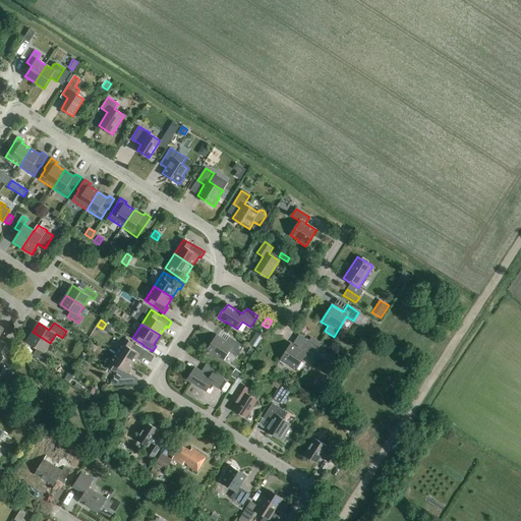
[(45,353),(50,343),(33,332),(26,342),(38,348),(33,355),(46,363),(50,356),(45,353)]
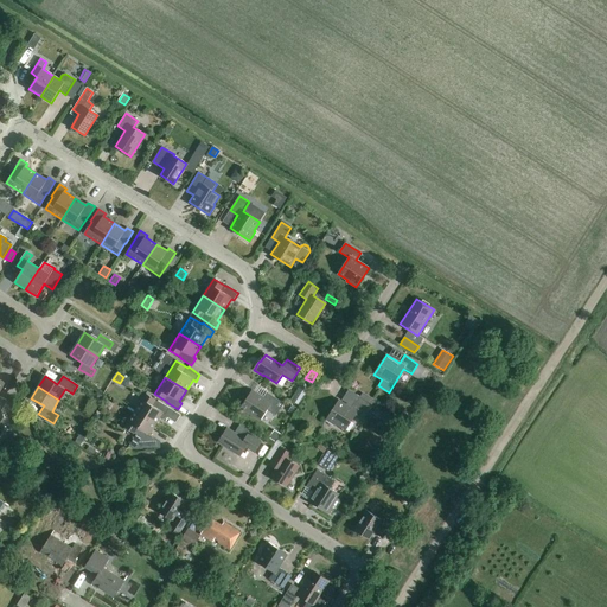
[(299,406),(307,391),(300,387),(292,402),(299,406)]
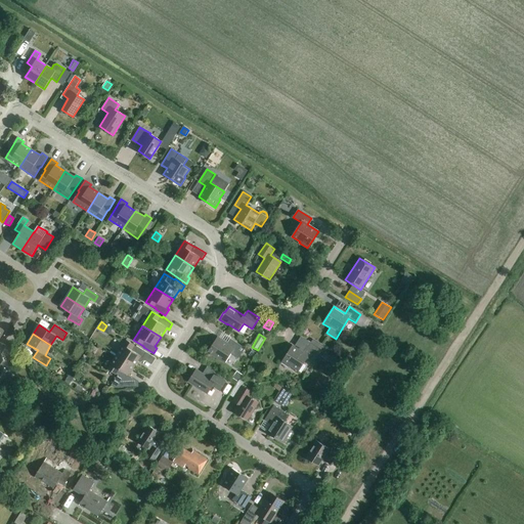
[(226,344),(217,338),(208,351),(225,362),(231,354),(238,359),(245,349),(230,339),(226,344)]
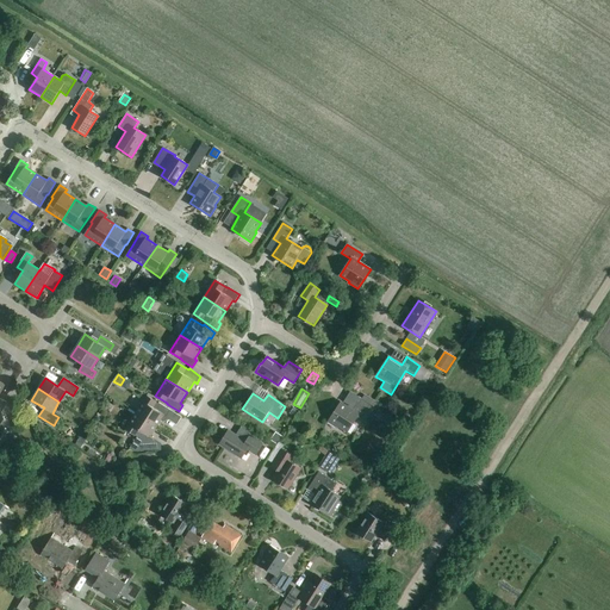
[(147,396),(136,412),(157,427),(163,416),(166,417),(170,410),(159,403),(147,396)]
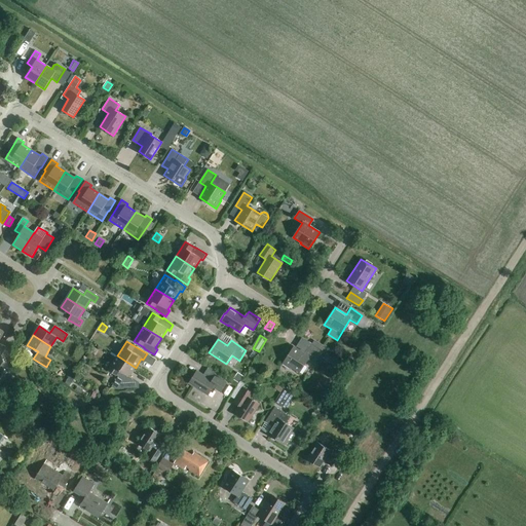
[(313,365),(323,350),(311,343),(304,353),(294,347),(283,364),(291,369),(291,368),(299,373),(307,361),(313,365)]
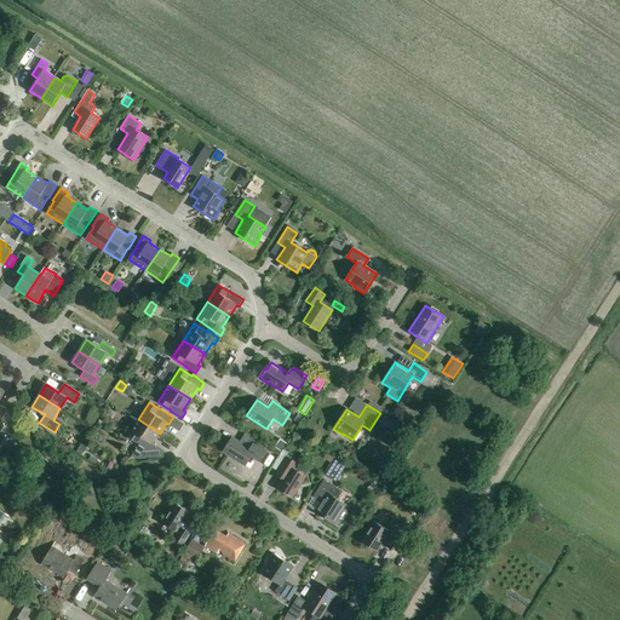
[(384,417),(380,423),(385,426),(390,420),(384,417)]
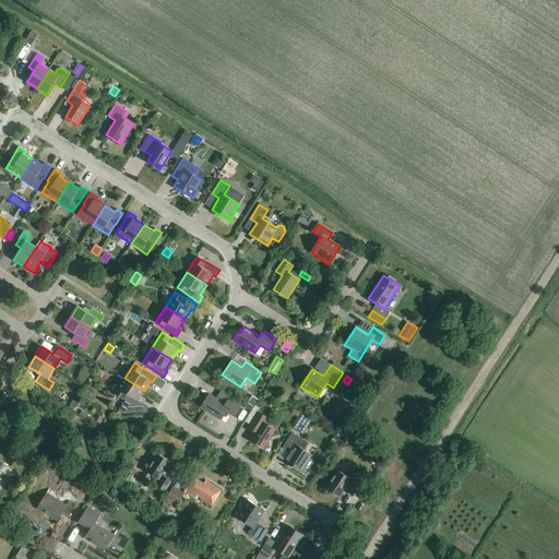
[(144,391),(125,378),(115,393),(126,401),(118,412),(122,414),(132,414),(140,402),(138,401),(144,391)]
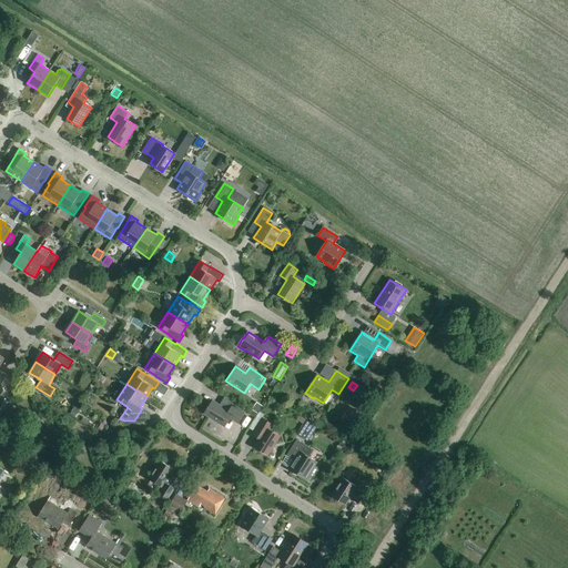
[(229,412),(213,401),(204,414),(224,427),(229,421),(231,423),(233,421),(239,424),(245,413),(233,405),(229,412)]
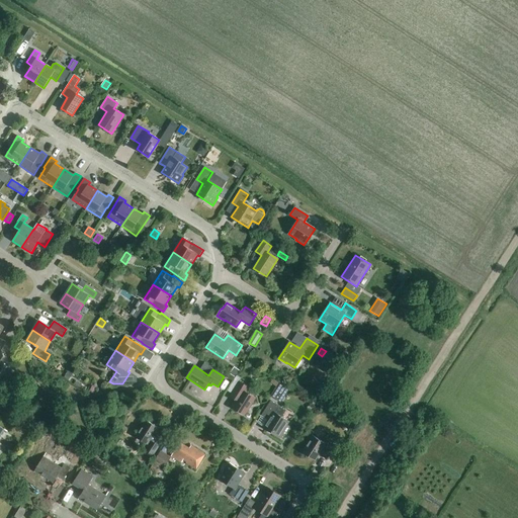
[(75,381),(73,384),(84,392),(86,389),(75,381)]
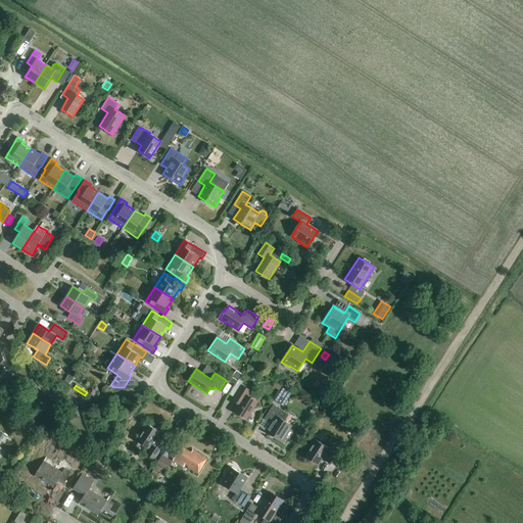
[(247,419),(258,402),(248,396),(251,392),(242,385),(232,400),(238,405),(234,412),(245,419),(245,418),(247,419)]
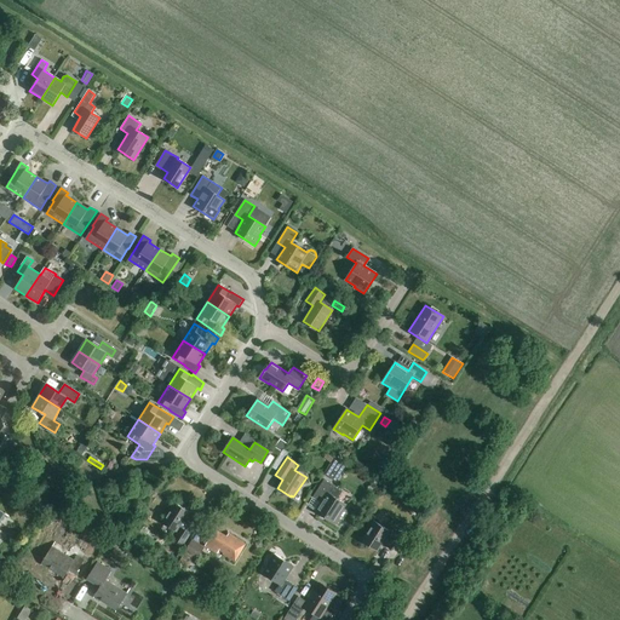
[(342,477),(350,463),(340,458),(332,472),(342,477)]
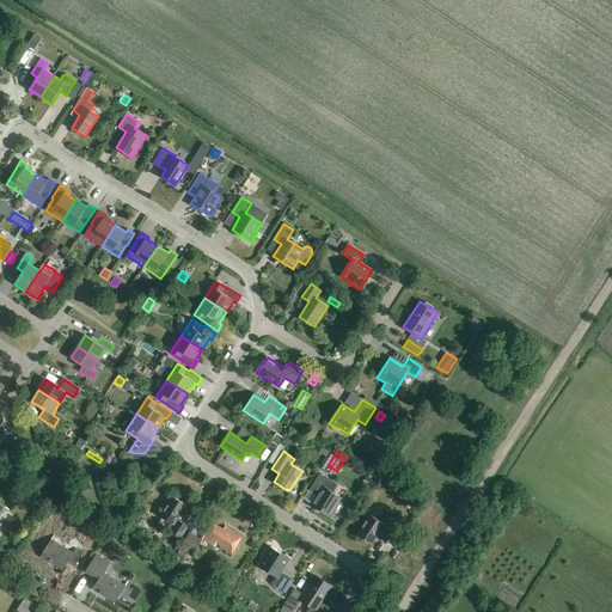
[(331,518),(337,509),(336,508),(342,499),(328,489),(332,482),(319,475),(311,487),(319,493),(311,506),(331,518)]
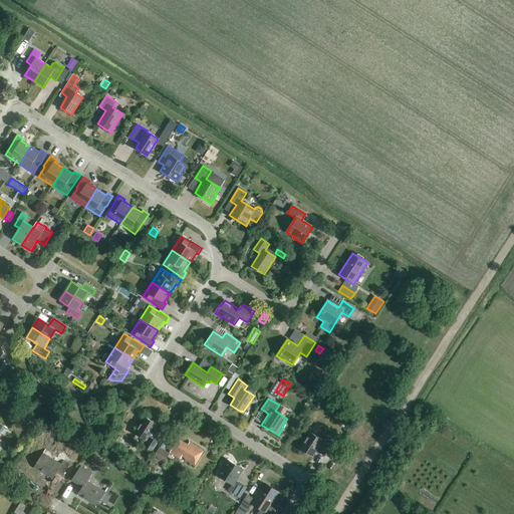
[(348,428),(351,423),(343,417),(340,423),(348,428)]
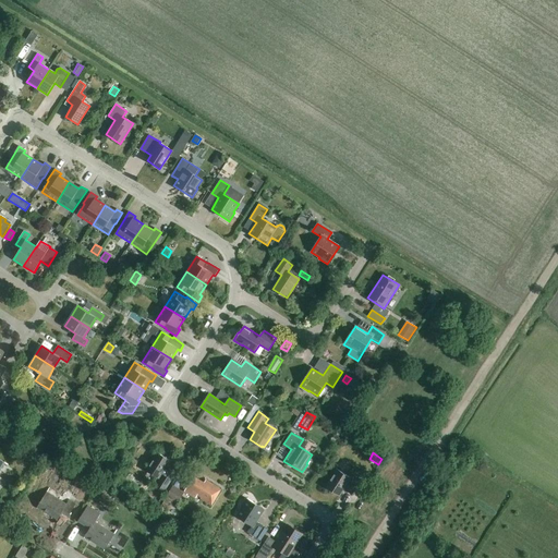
[(165,490),(176,473),(166,468),(170,461),(158,453),(146,471),(156,477),(153,483),(165,490)]
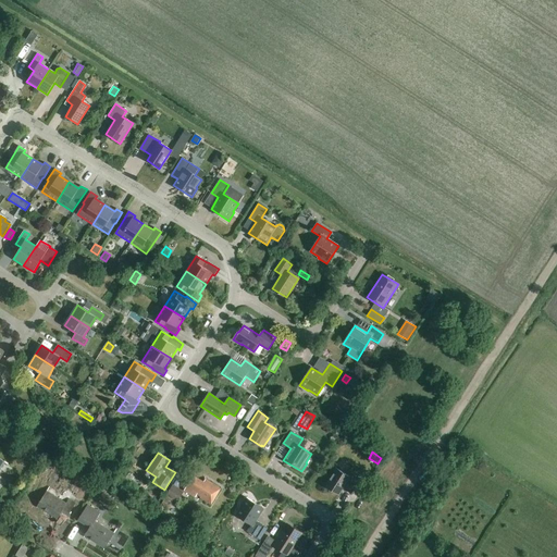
[(347,475),(337,469),(325,487),(337,495),(342,489),(351,494),(361,480),(349,472),(347,475)]
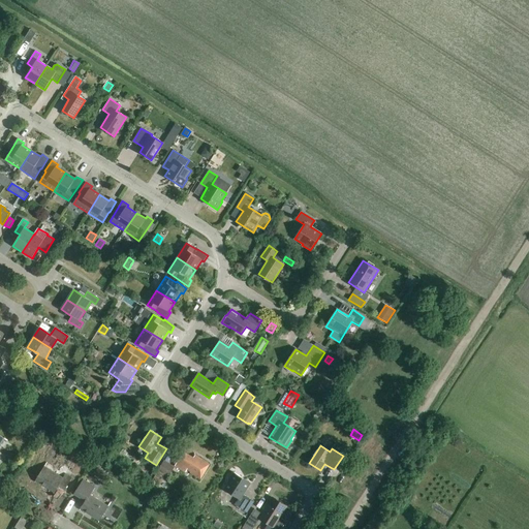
[(184,453),(176,466),(186,472),(187,471),(200,479),(210,465),(195,456),(193,459),(184,453)]
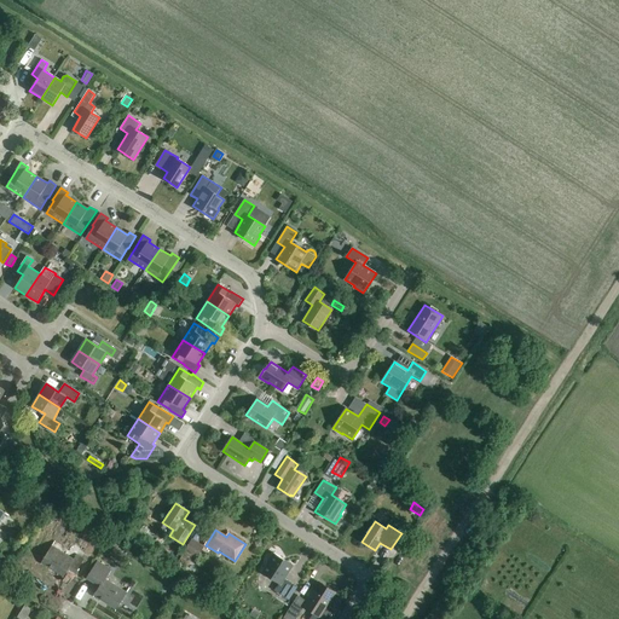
[(198,557),(206,545),(192,538),(186,549),(198,557)]
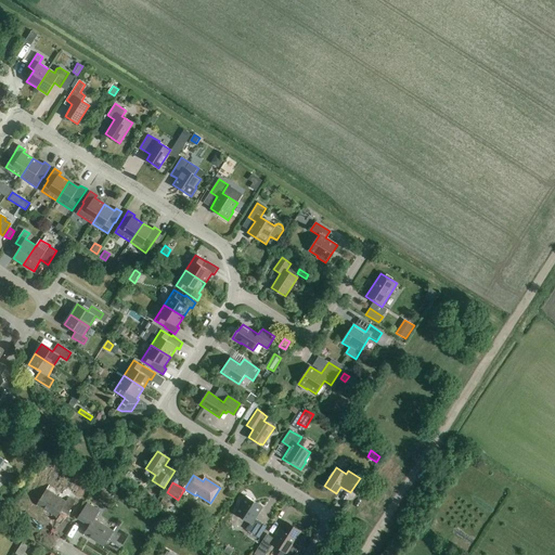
[(66,502),(47,490),(36,506),(56,519),(61,512),(67,515),(75,502),(68,499),(66,502)]
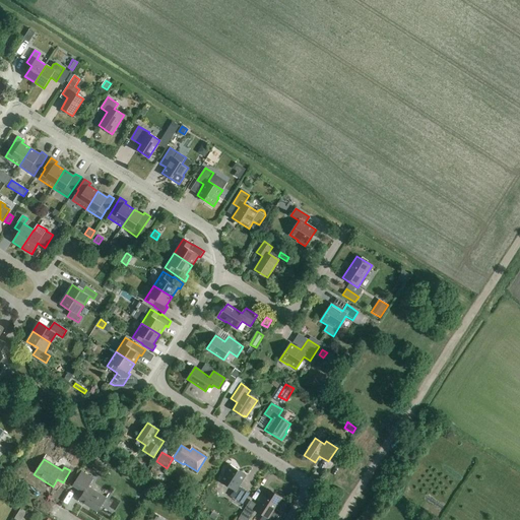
[(106,475),(109,470),(95,462),(92,468),(106,475)]
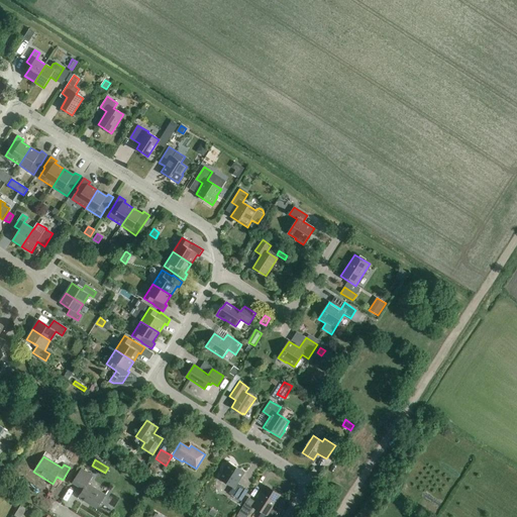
[(241,502),(248,491),(237,484),(244,473),(228,461),(223,470),(223,471),(219,479),(233,488),(229,494),(241,502)]
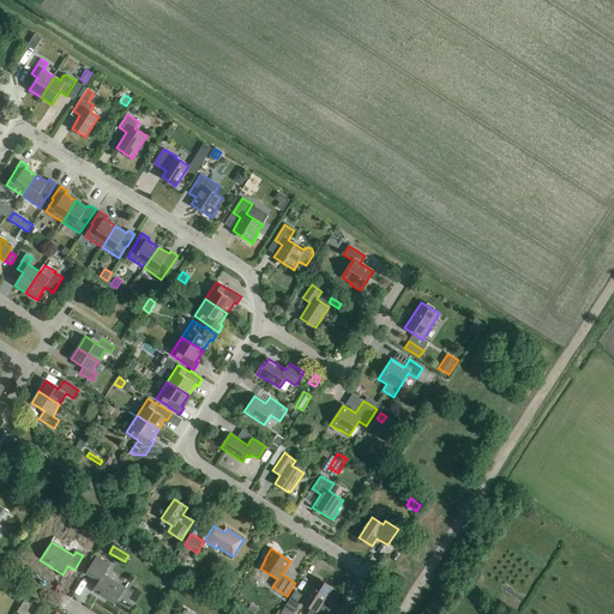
[(115,607),(126,589),(104,575),(110,566),(97,558),(86,575),(100,583),(92,593),(115,607)]
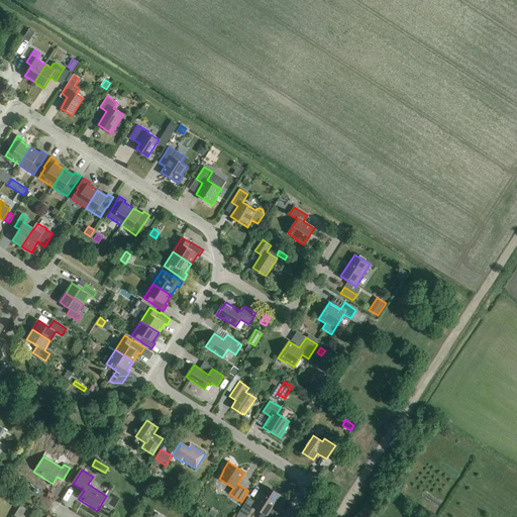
[(246,516),(253,507),(263,512),(259,516),(275,516),(280,510),(274,506),(280,496),(267,487),(256,503),(248,498),(235,516),(246,516)]
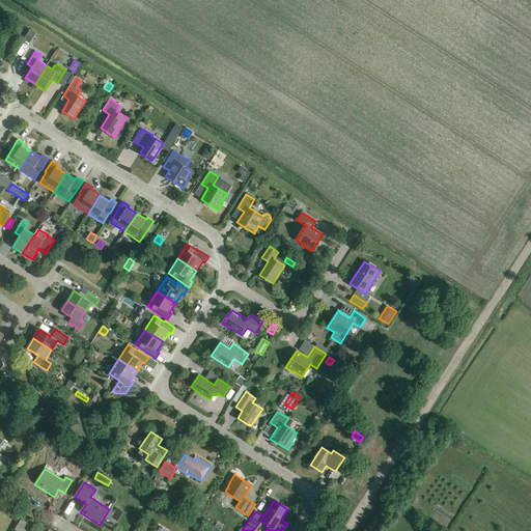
[(24,530),(30,521),(25,516),(19,528),(24,530)]
